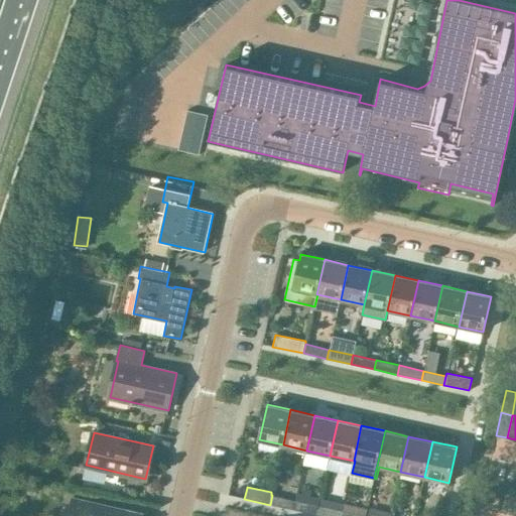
[(293,510),(295,501),(272,495),(270,505),(293,510)]
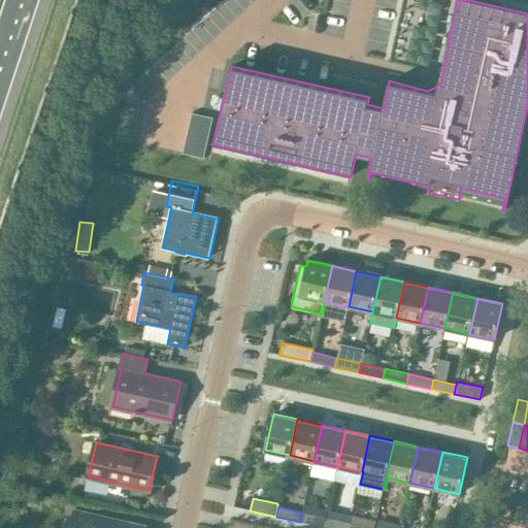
[(143,527),(144,526),(76,510),(71,527),(143,527)]
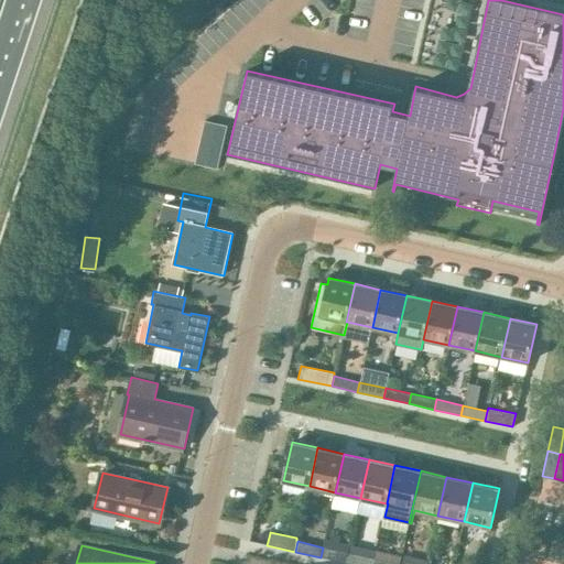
[(346,563),(348,553),(323,548),(321,557),(346,563)]
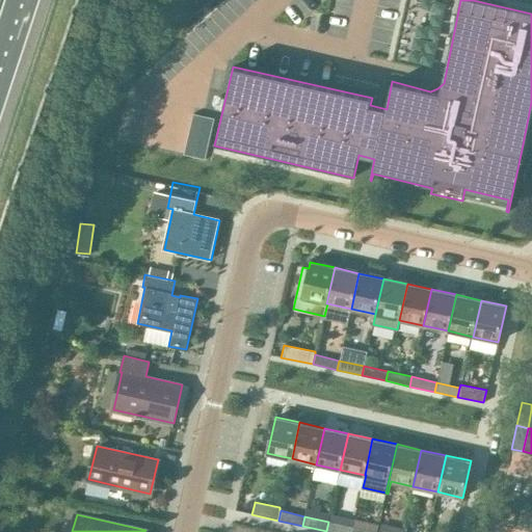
[(330,531),(351,531),(352,527),(328,522),(326,531),(330,531)]
